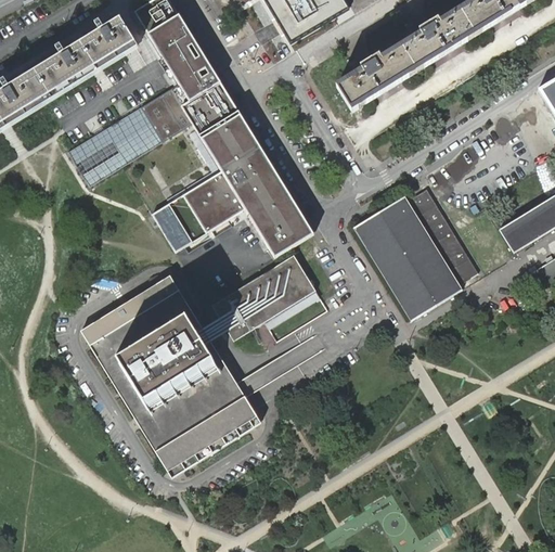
[(180,14),(171,0),(147,0),(134,9),(150,35),(178,82),(67,151),(75,163),(113,140),(119,151),(82,174),(90,185),(192,122),(221,169),(152,213),(176,251),(229,218),(232,223),(237,220),(234,214),(244,208),(275,256),(314,232),(291,194),(270,161),(267,155),(228,91),(180,14)]
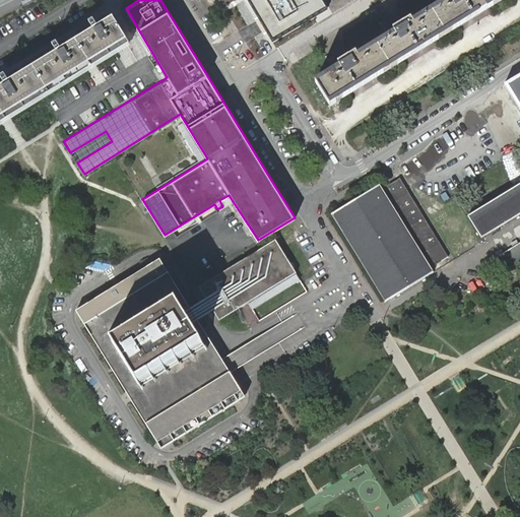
[(250,0),(273,38),(327,5),(324,0),(250,0)]
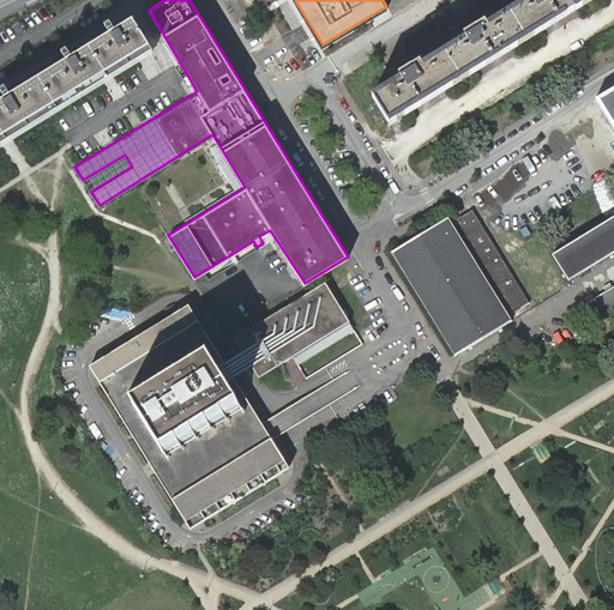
[(522,0),(374,92),(395,125),(594,0),(522,0)]
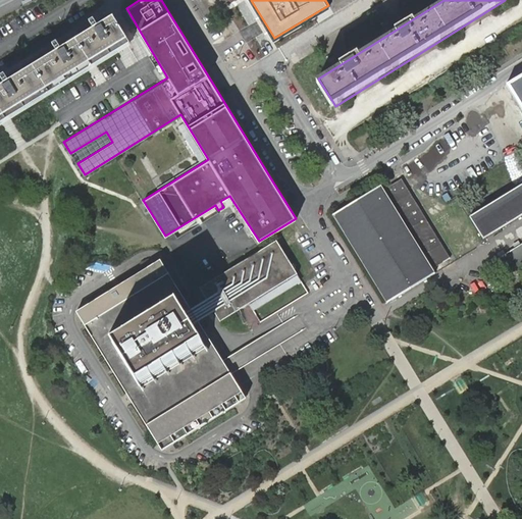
[(94,29),(0,86),(0,115),(127,38),(114,16),(94,29)]
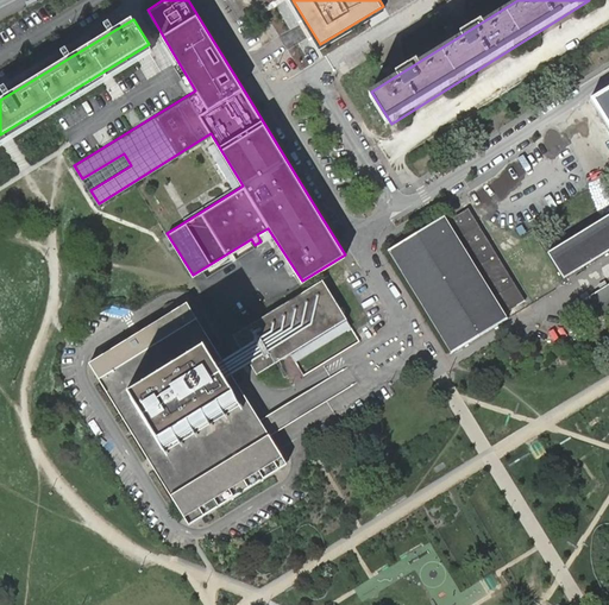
[(563,67),(570,76),(579,70),(573,61),(563,67)]
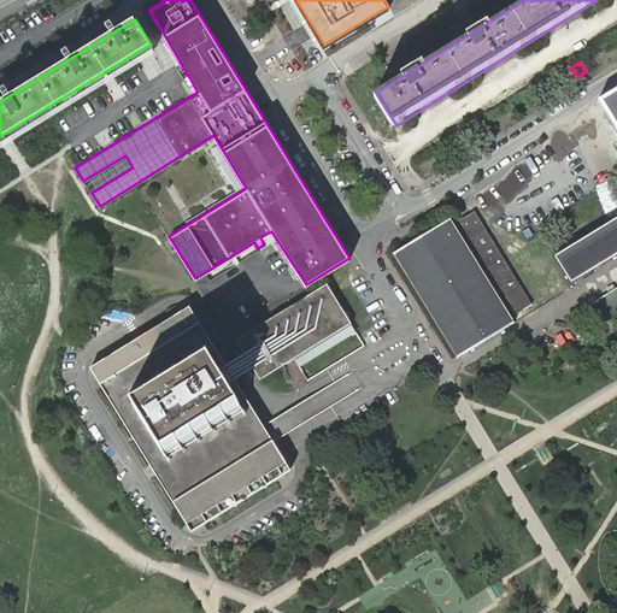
[(616,88),(600,99),(616,123),(616,88)]
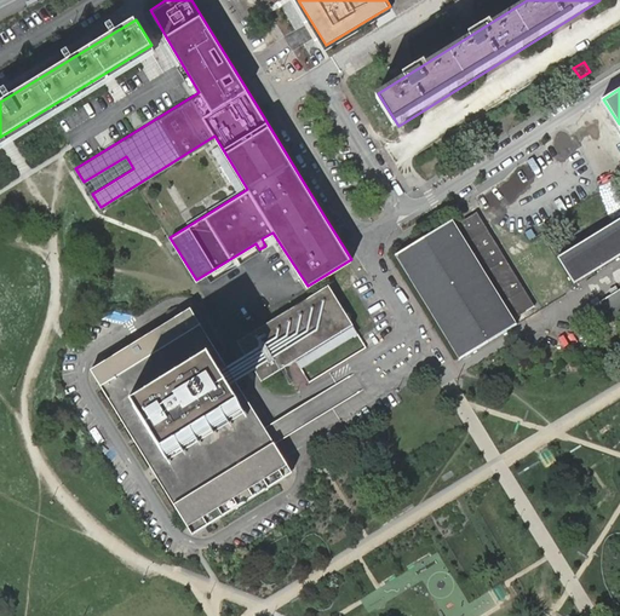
[(469,208),(397,253),(460,353),(515,320),(532,309),(469,208)]
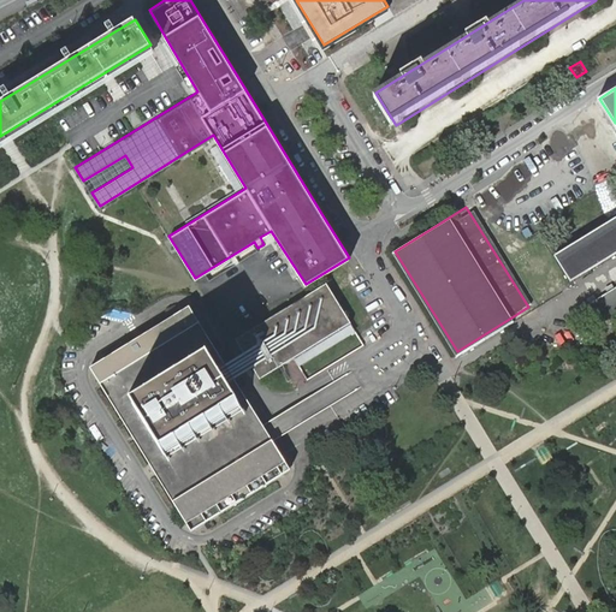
[(615,214),(556,251),(555,253),(569,277),(580,269),(581,273),(615,250),(615,214)]
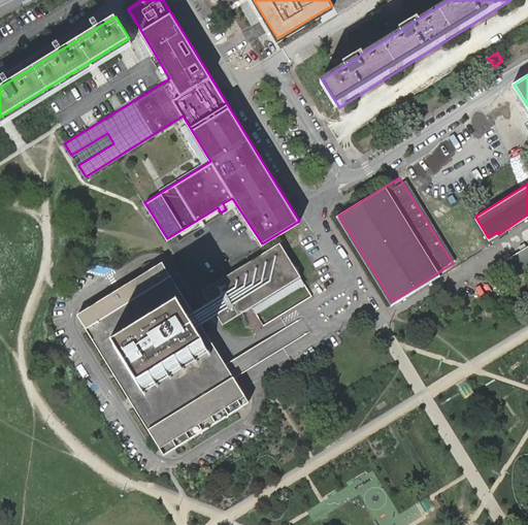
[(212,306),(223,323),(233,317),(242,310),(253,304),(300,275),(301,275),(284,248),(279,241),(202,289),(202,290),(212,306)]
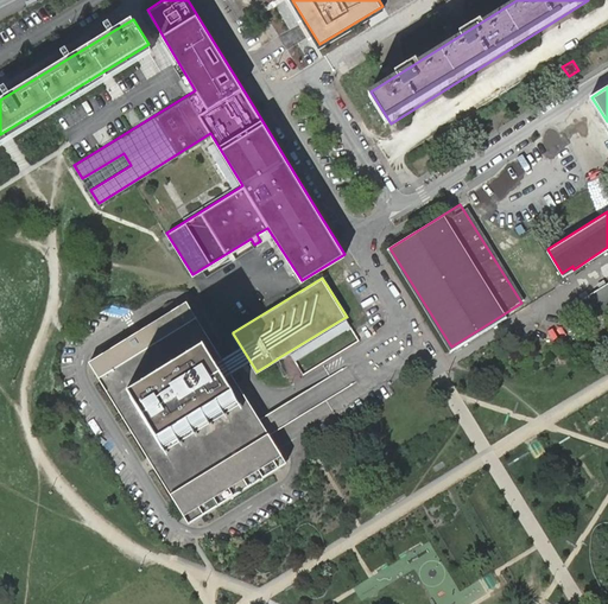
[(586,323),(607,312),(607,281),(574,298),(586,323)]
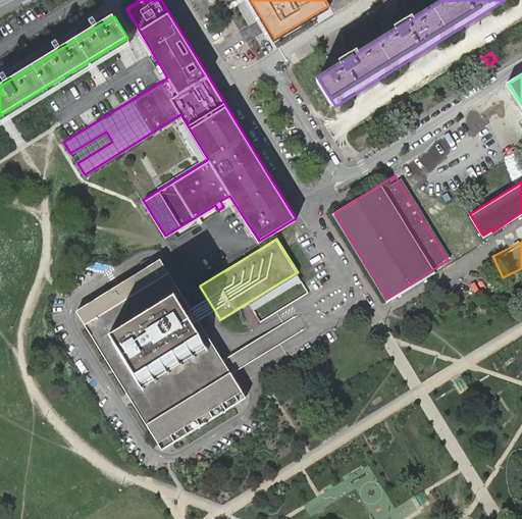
[(90,302),(76,310),(85,323),(86,323),(126,390),(133,401),(147,423),(154,434),(162,448),(174,439),(235,403),(246,396),(231,372),(230,371),(226,364),(223,359),(214,345),(204,327),(184,296),(169,272),(160,258),(149,265),(122,281),(115,286),(90,302)]
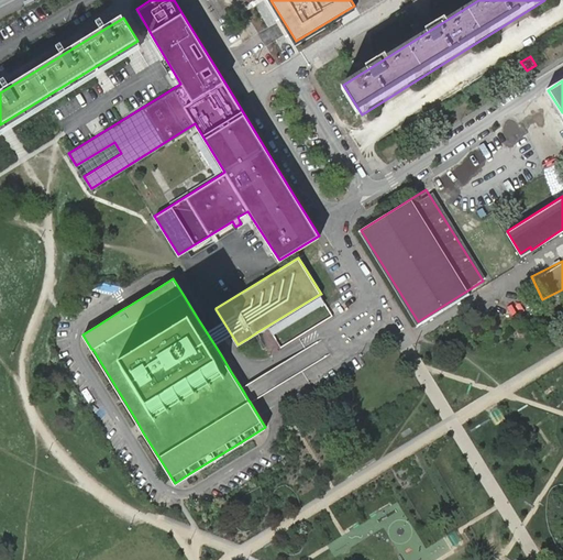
[(324,302),(320,294),(269,325),(274,332),(324,302)]
